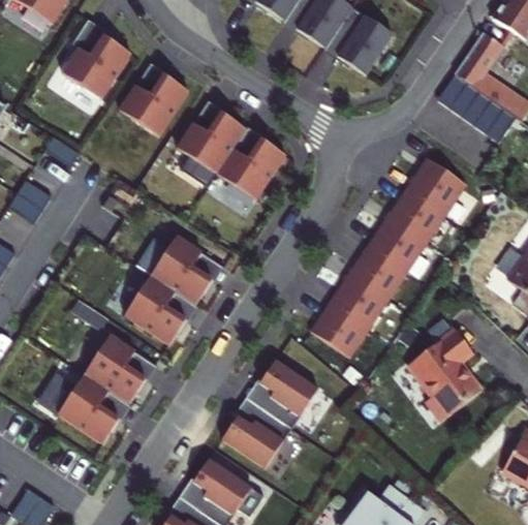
[(19,0),(52,23),(66,0),(19,0)]
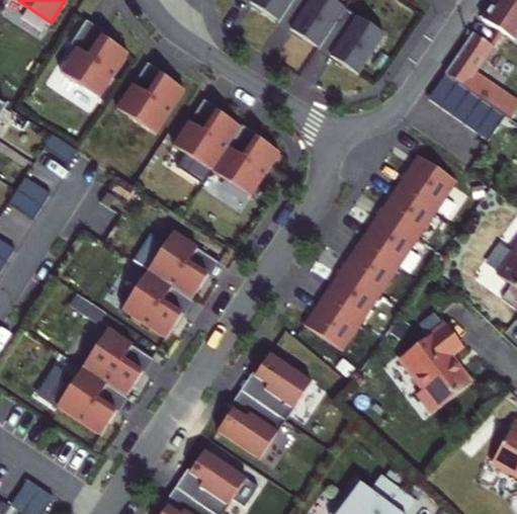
[(243,0),(261,11),(263,9),(250,1),(251,0),(243,0)]
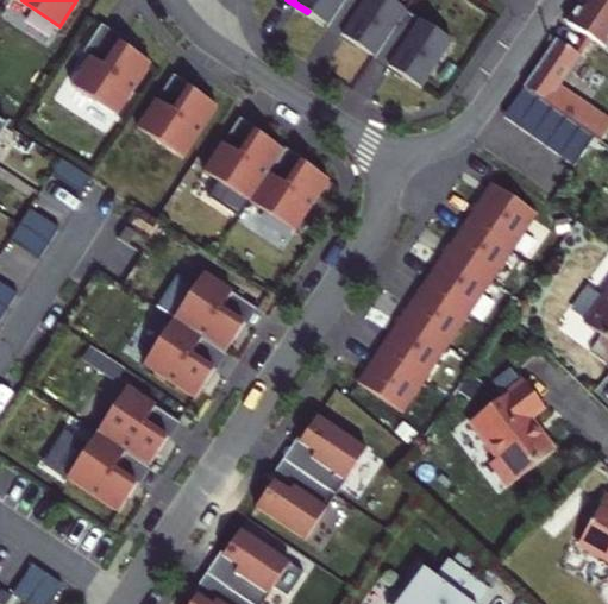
[(295,0),(294,1),(309,11),(326,23),(340,2),(342,0),(295,0)]
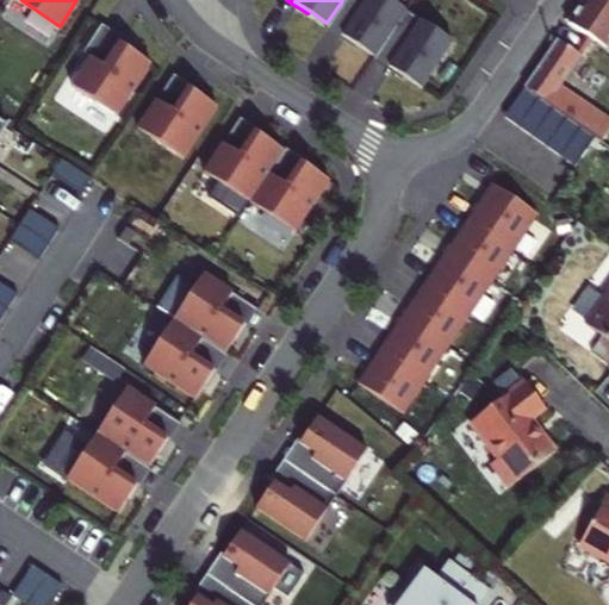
[(405,6),(396,0),(342,0),(341,2),(355,12),(342,32),(356,42),(374,54),(387,33),(405,6)]
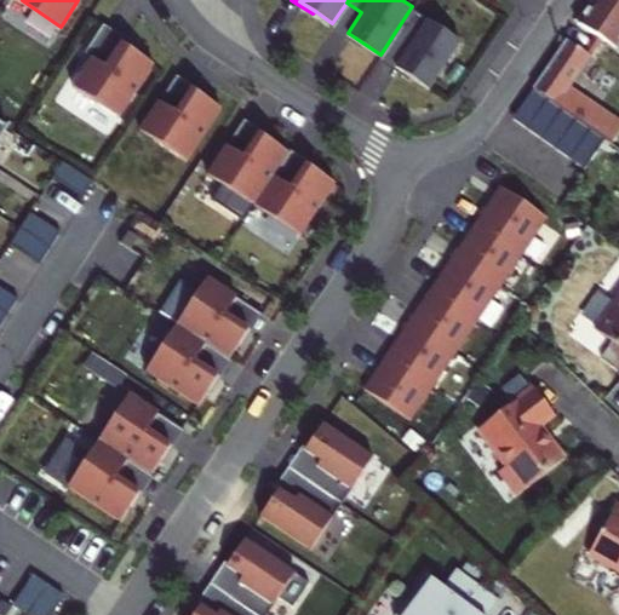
[(618,17),(592,0),(590,0),(577,19),(618,49),(618,17)]
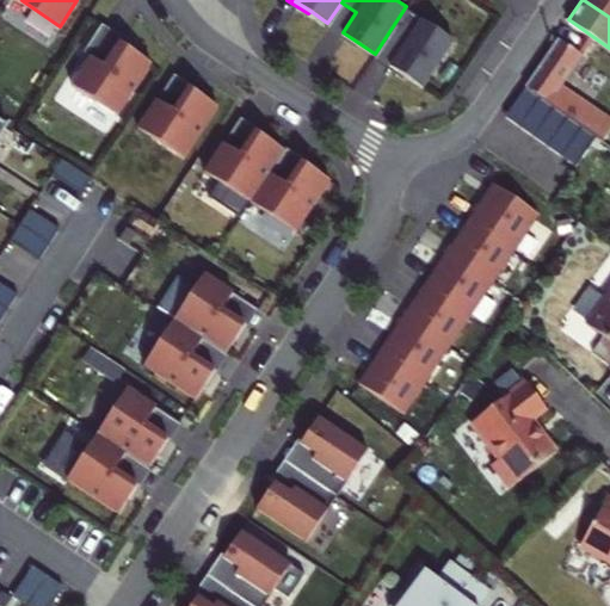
[(584,0),(609,17),(609,0),(584,0)]
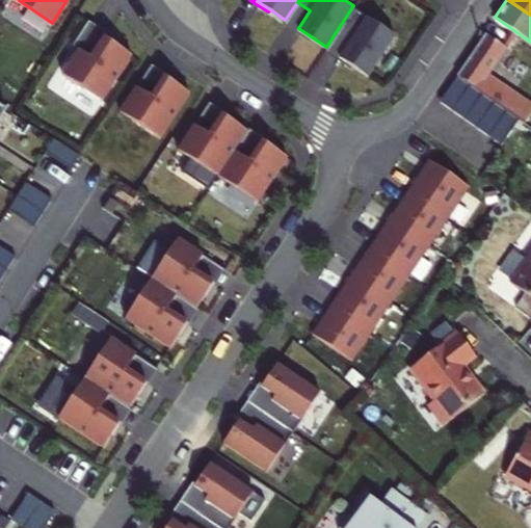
[(310,10),(297,2),(285,20),(284,22),(309,40),(311,36),(298,28),(310,10)]
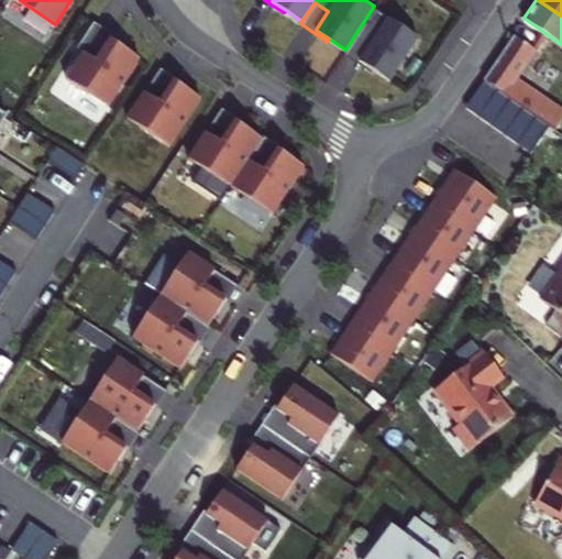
[(418,34),(374,6),(357,31),(372,41),(360,58),(373,67),(388,78),(418,34)]
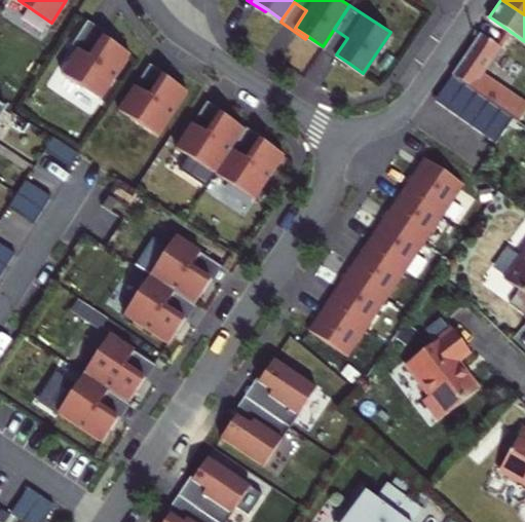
[(107,30),(88,17),(71,43),(77,46),(62,71),(101,97),(130,51),(104,34),(107,30)]
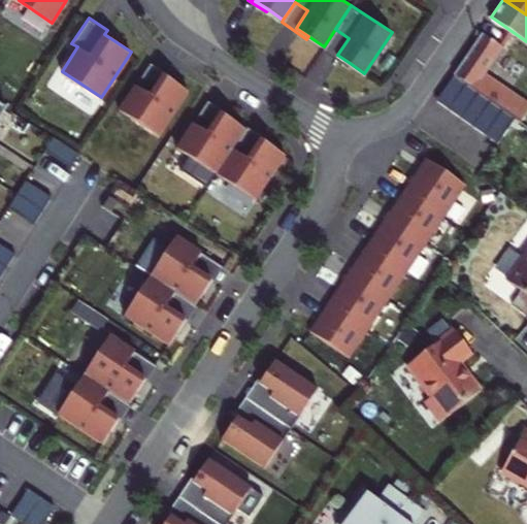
[(349,38),(335,29),(324,46),(322,50),(348,66),(350,63),(337,55),(349,38)]
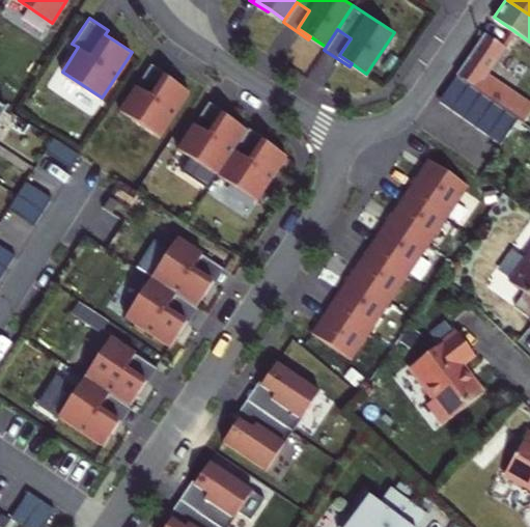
[(529,102),(484,71),(503,43),(484,30),(455,72),(524,118),(529,109),(529,102)]
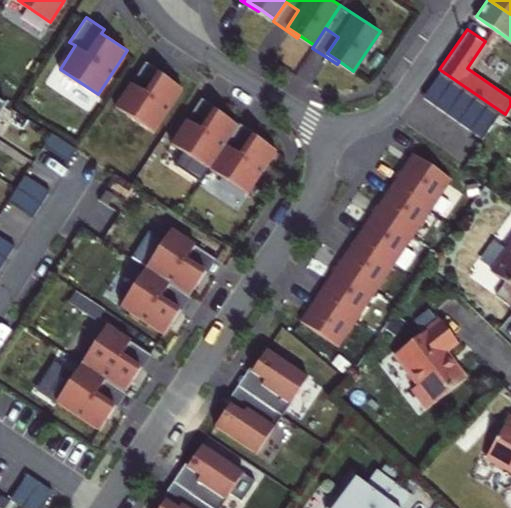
[(169,74),(145,59),(131,81),(146,90),(158,71),(167,77),(169,74)]
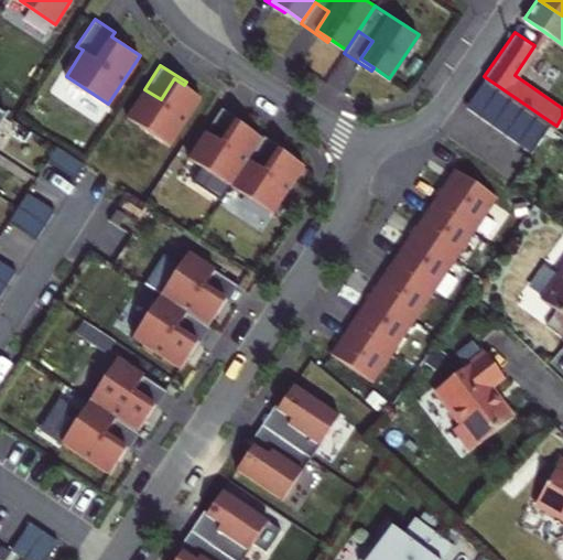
[(161,99),(144,89),(127,116),(169,143),(201,96),(184,85),(174,78),(161,99)]
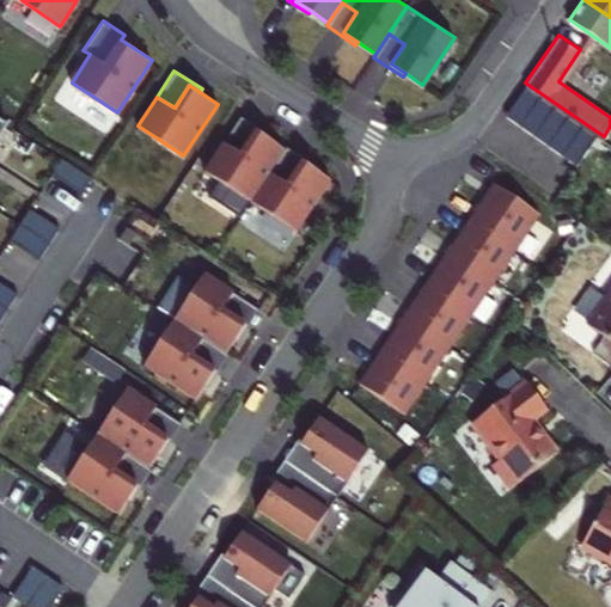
[(269,133),(240,115),(224,141),(240,152),(256,129),(267,136),(269,133)]
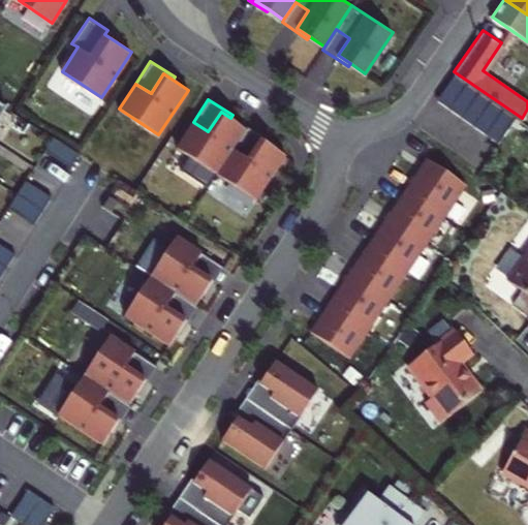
[(208,131),(193,122),(177,147),(216,173),(233,148),(246,127),(230,118),(221,112),(208,131)]
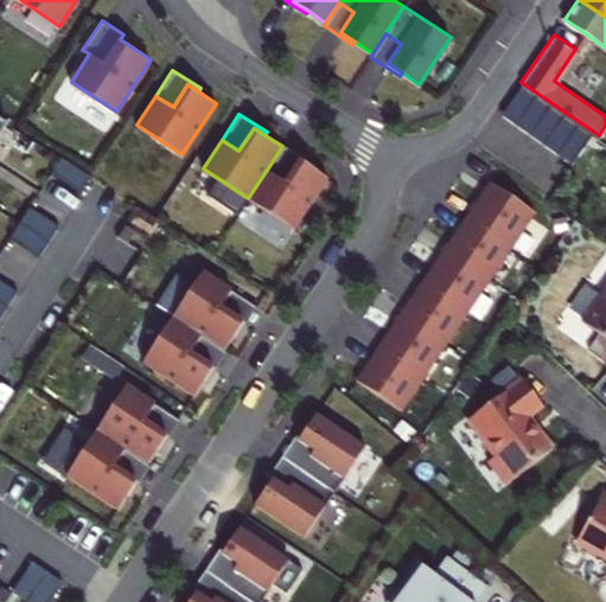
[(312,161),(285,143),(282,146),(267,170),(285,180),(300,158),(310,165),(312,161)]
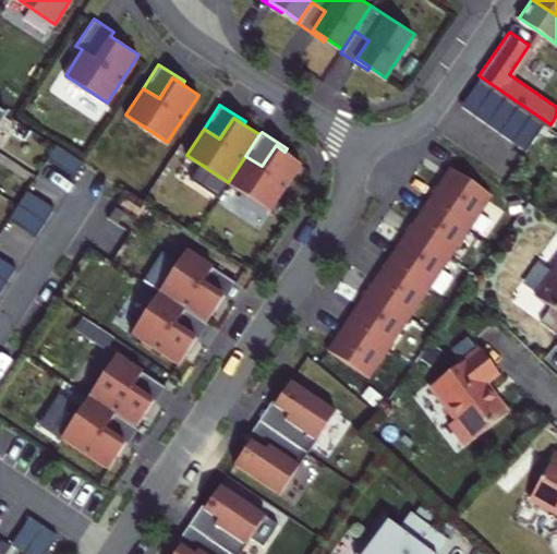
[(83,160),(56,143),(46,157),(74,175),(83,160)]
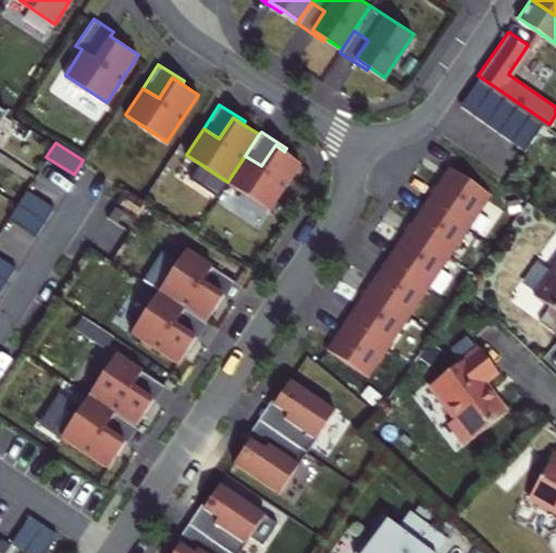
[(261,166),(245,156),(227,182),(270,209),(300,162),(284,151),(275,145),(261,166)]
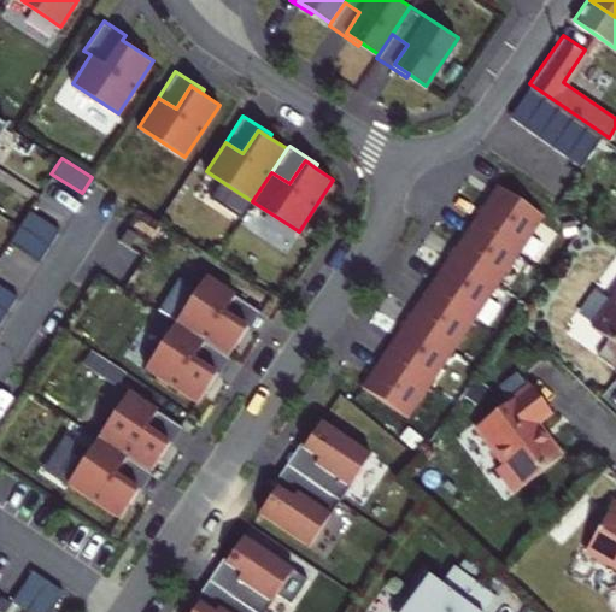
[(544,213),(497,182),(471,219),(518,251),(544,213)]
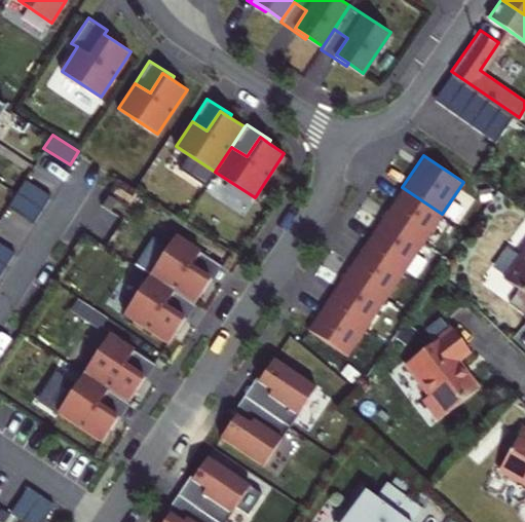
[(50,194),(25,178),(15,191),(42,208),(50,194)]
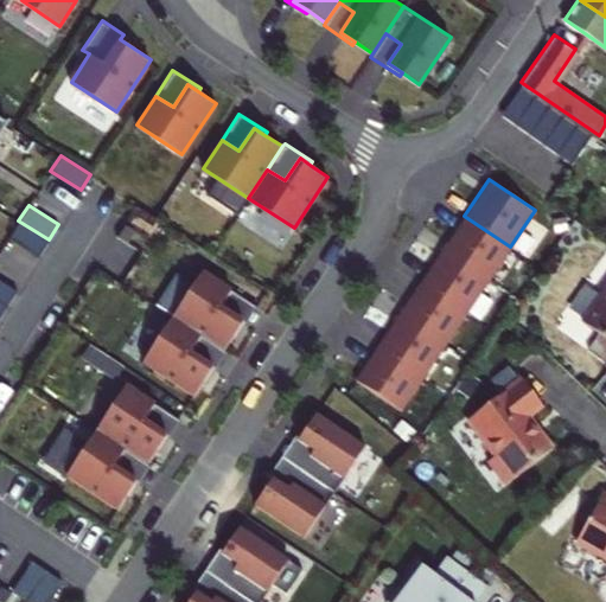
[(510,247),(464,216),(445,245),(490,276),(510,247)]
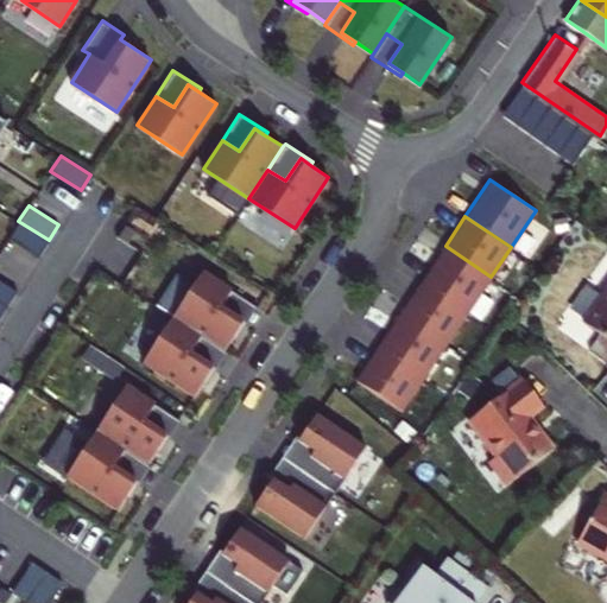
[(49,240),(18,221),(8,236),(38,255),(49,240)]
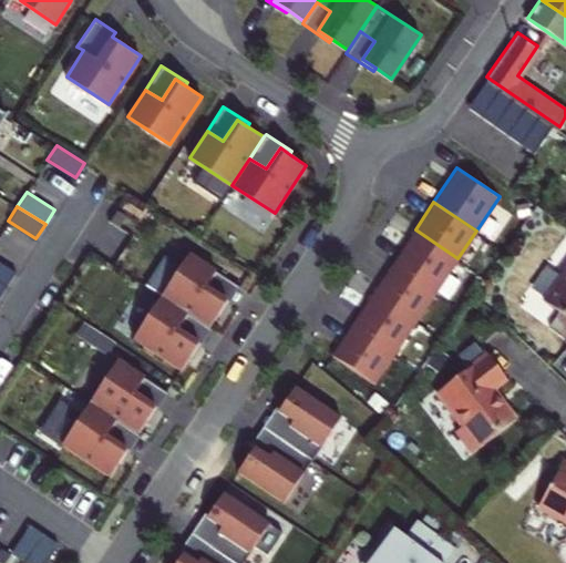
[(458,258),(415,229),(392,264),(435,292),(458,258)]
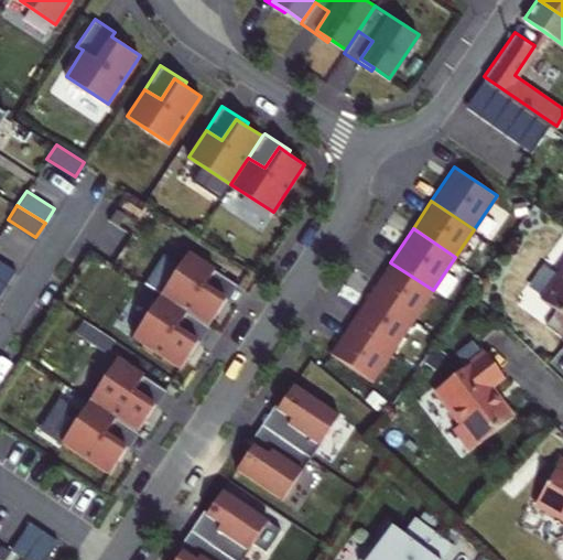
[(215,268),(188,250),(160,292),(187,310),(208,324),(219,308),(226,298),(204,283),(215,268)]
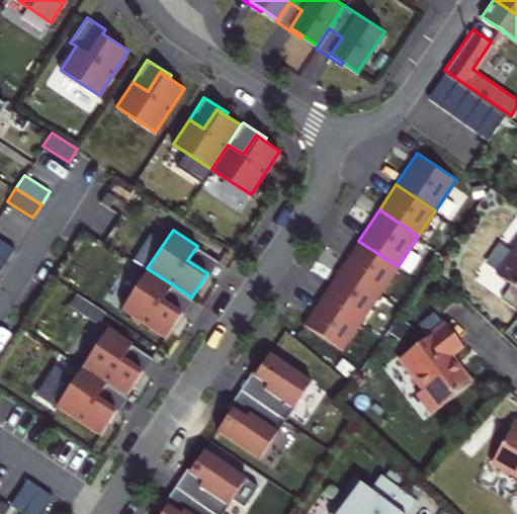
[(14,247),(0,238),(0,256),(6,260),(14,247)]
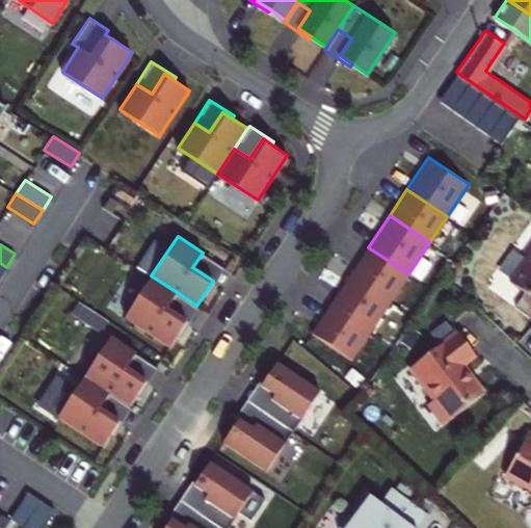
[(408,273),(368,247),(350,272),(391,299),(408,273)]
